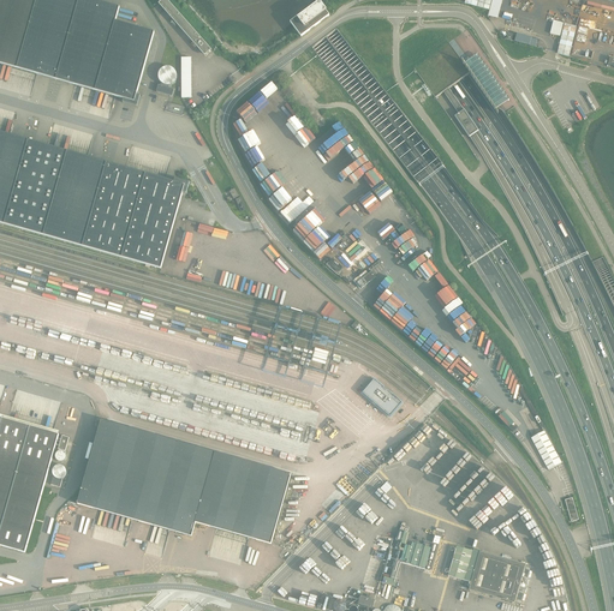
[(136,91),(154,29),(114,18),(119,5),(102,0),(0,0),(0,60),(114,94),(123,96),(121,100),(136,103),(139,93),(136,91)]
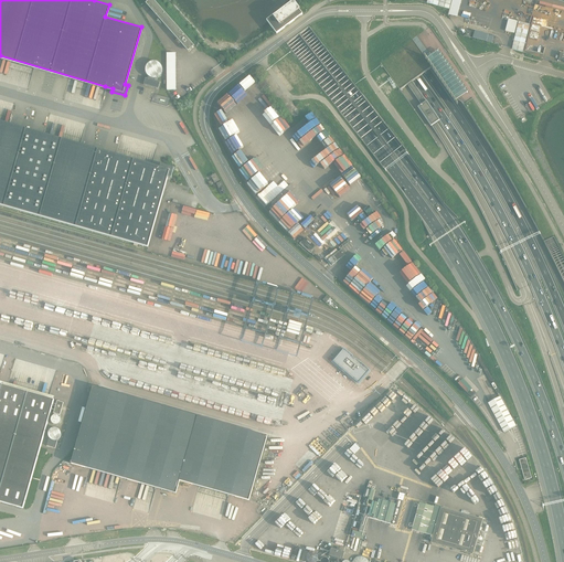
[(265,18),(275,30),(300,11),(291,0),(289,0),(265,18)]
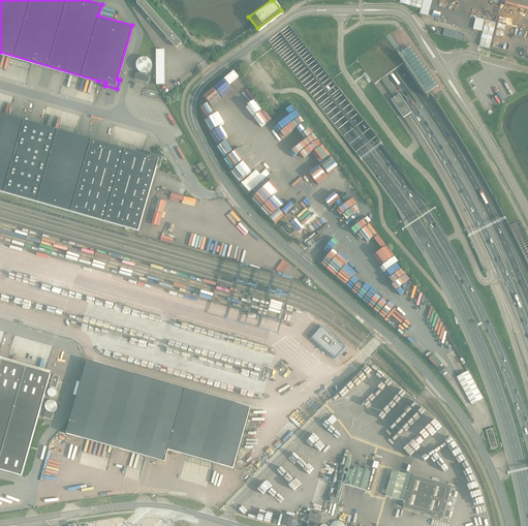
[(421,0),(418,10),(427,13),(430,0),(421,0)]
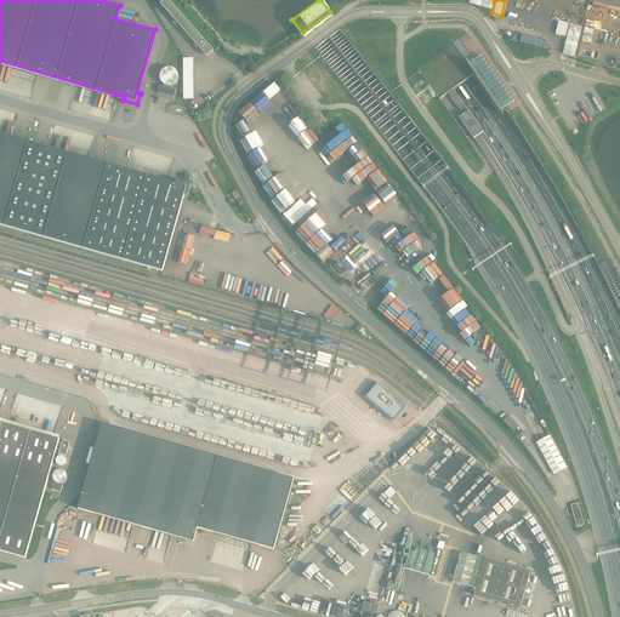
[(564,34),(568,21),(557,17),(555,32),(564,34)]
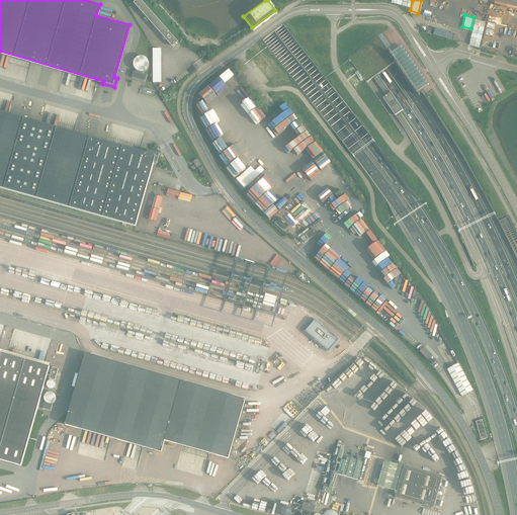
[(485,19),(474,17),(467,43),(479,45),(485,19)]
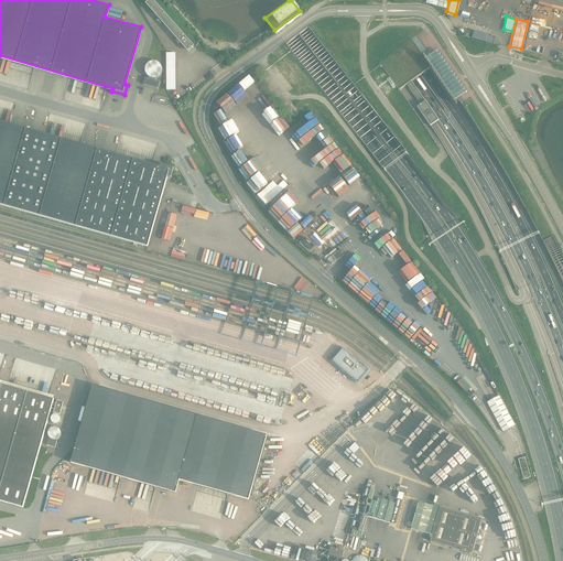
[(491,33),(486,32),(473,28),(471,34),(489,40),(491,33)]
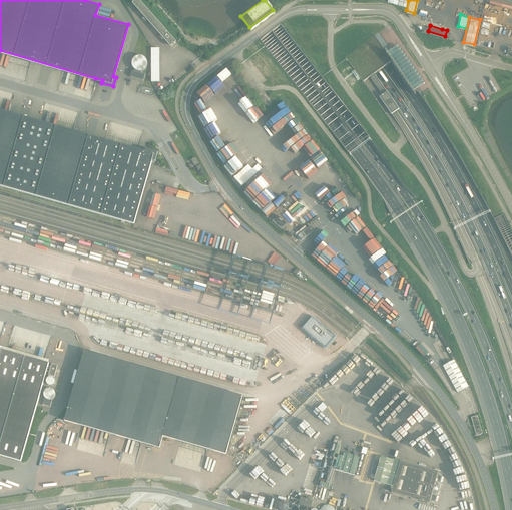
[(347,48),(341,52),(362,79),(364,77),(367,75),(372,72),(377,68),(379,67),(381,66),(385,62),(390,58),(388,55),(390,54),(392,52),(393,52),(389,46),(389,47),(377,31),(375,33),(373,34),(371,31),(365,35),(347,48)]
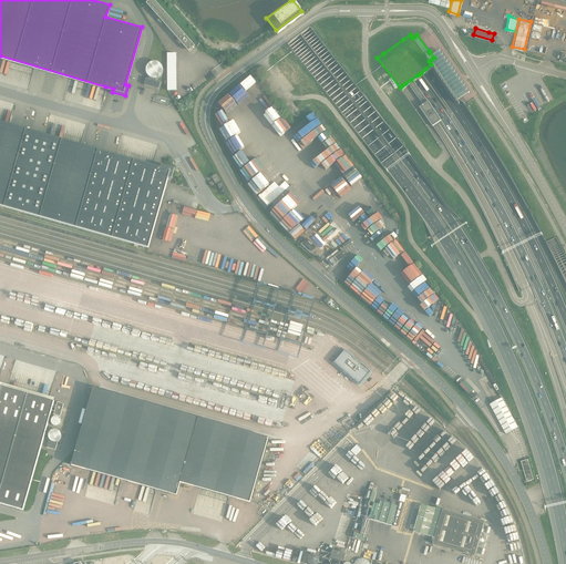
[(176,51),(166,51),(166,89),(176,89),(176,51)]
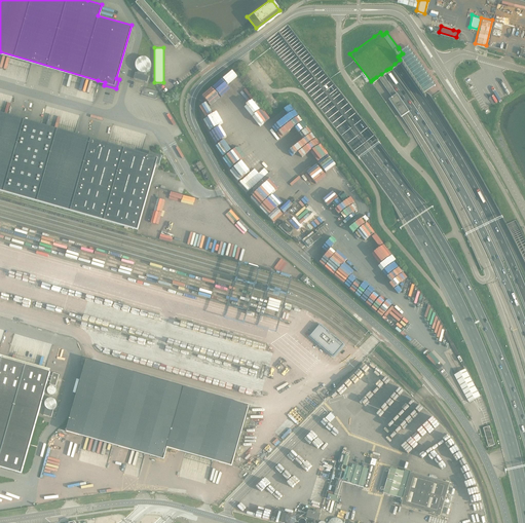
[(135,70),(133,76),(146,80),(148,74),(144,72),(144,70),(143,70),(142,70),(141,70),(140,70),(139,70),(139,69),(138,69),(137,68),(137,70),(135,70)]
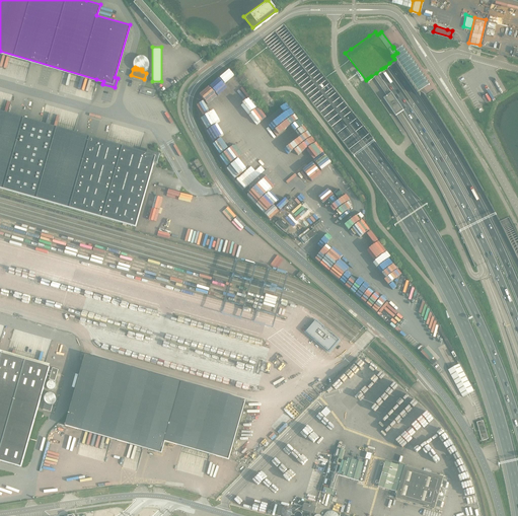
[(377,72),(373,75),(386,94),(383,96),(394,113),(402,107),(390,91),(377,72)]
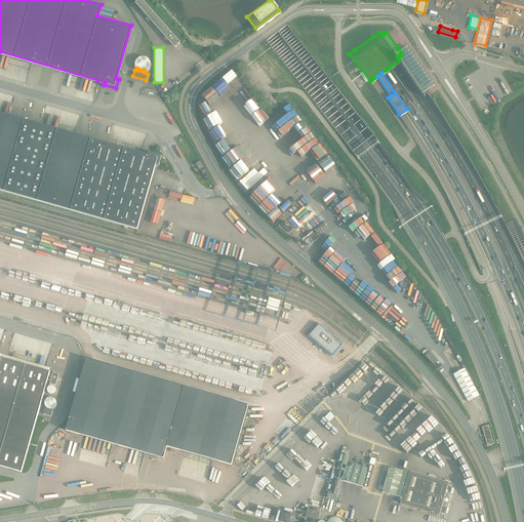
[(247,74),(242,78),(245,82),(250,78),(248,76),(247,74)]
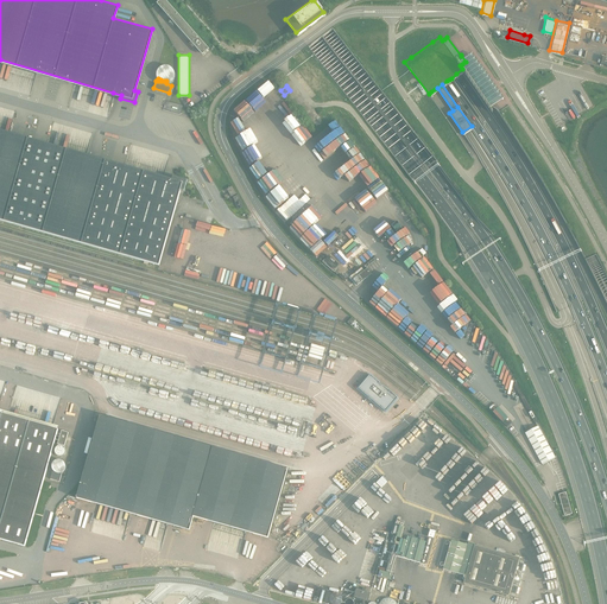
[(321,144),(340,132),(333,120),(314,132),(321,144)]
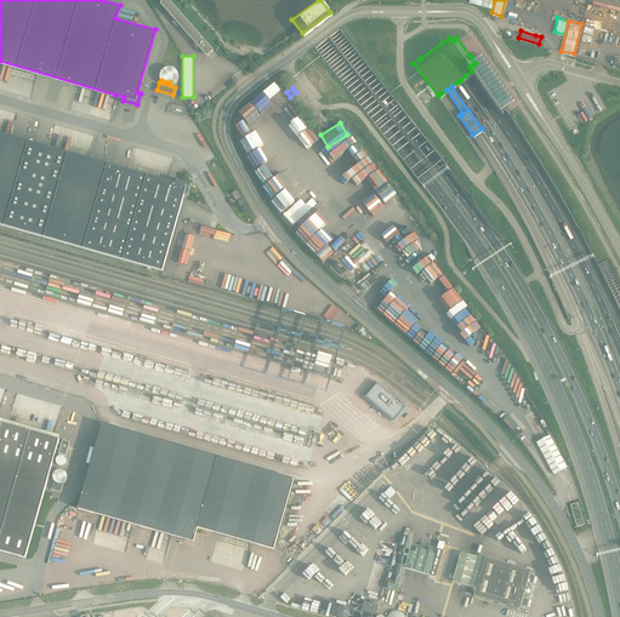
[(0,221),(4,223),(43,234),(83,246),(121,257),(161,268),(176,215),(183,192),(187,192),(191,181),(176,177),(175,181),(166,178),(146,172),(126,167),(107,161),(87,155),(67,150),(47,144),(28,138),(9,133),(0,130),(0,221)]
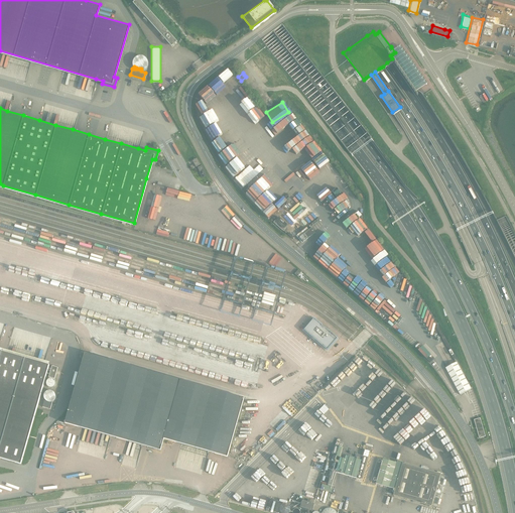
[(200,161),(196,155),(195,156),(191,158),(196,164),(197,163),(200,161)]
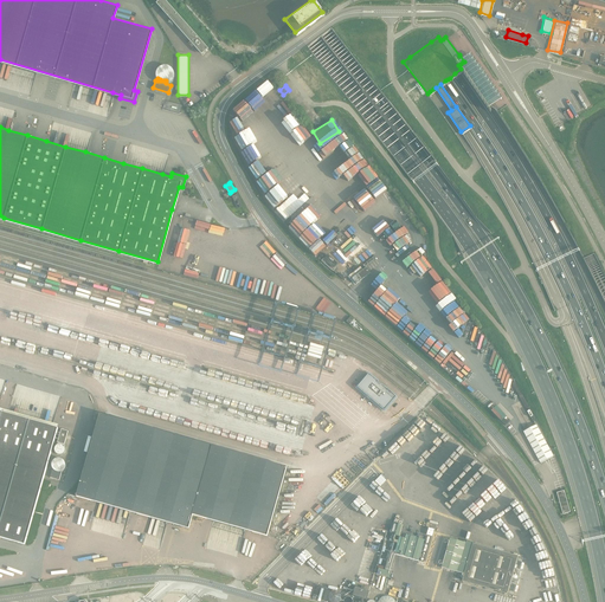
[(236,205),(240,204),(242,204),(236,191),(231,193),(236,205)]
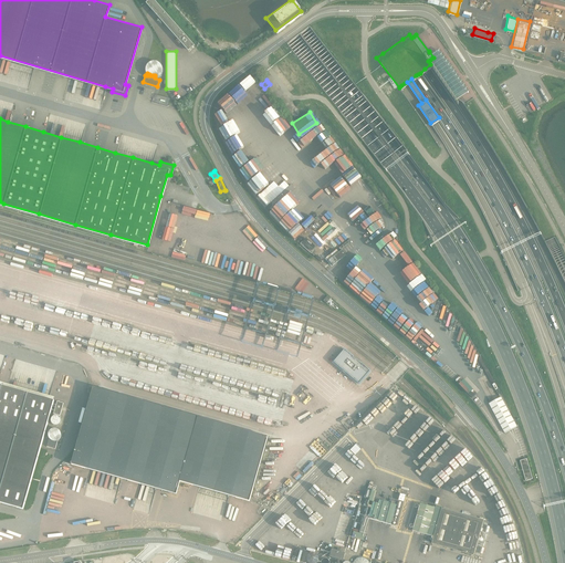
[(310,249),(314,244),(305,235),(300,240),(310,249)]
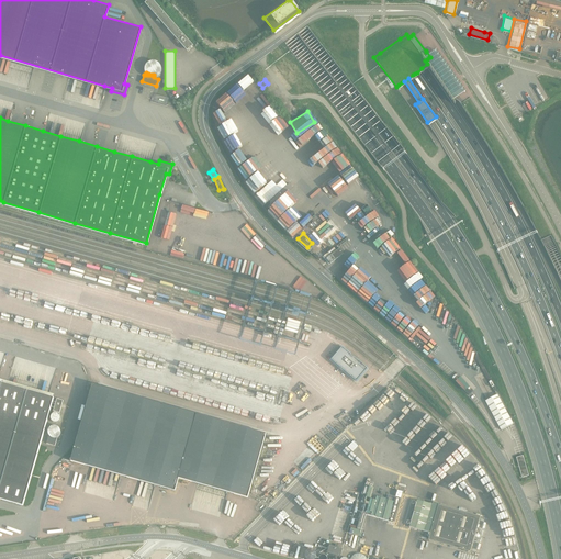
[(338,245),(325,256),(329,260),(343,250),(338,245)]
